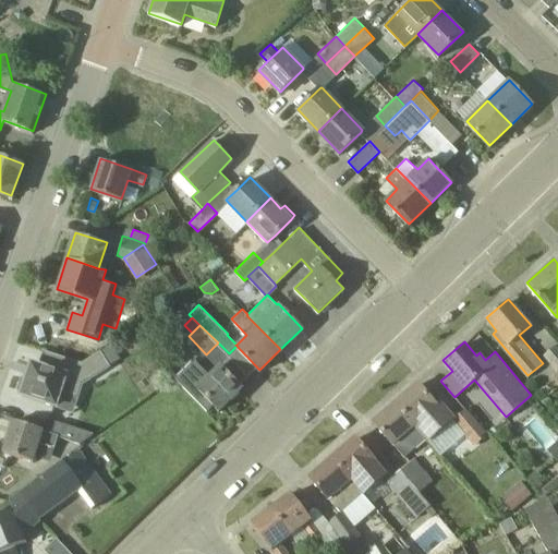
[(557,371),(557,370),(557,345),(556,342),(543,353),(557,371)]
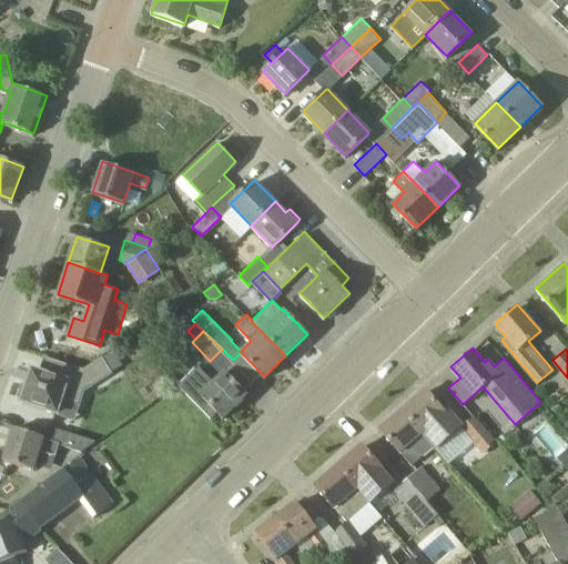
[(46,355),(40,371),(36,370),(33,380),(29,379),(27,384),(22,382),(18,395),(22,398),(21,401),(57,412),(62,396),(79,402),(83,386),(85,388),(112,370),(102,355),(83,368),(46,355)]
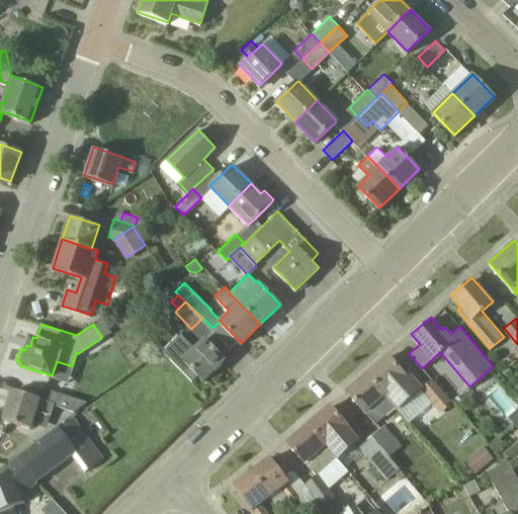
[(225,359),(222,356),(204,338),(195,347),(180,332),(163,350),(191,379),(197,374),(203,379),(225,359)]
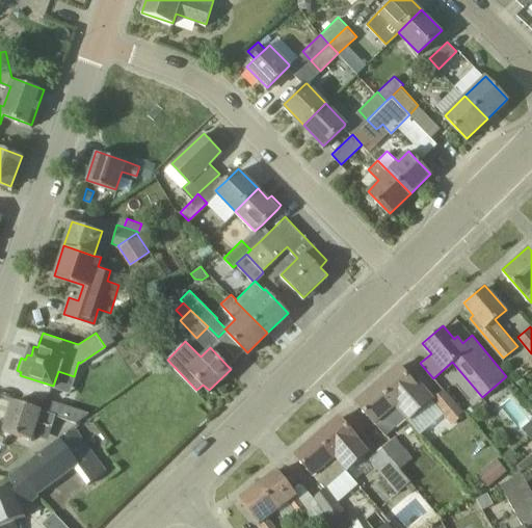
[(377,381),(402,412),(406,417),(418,407),(431,395),(420,379),(415,384),(398,364),(377,381)]
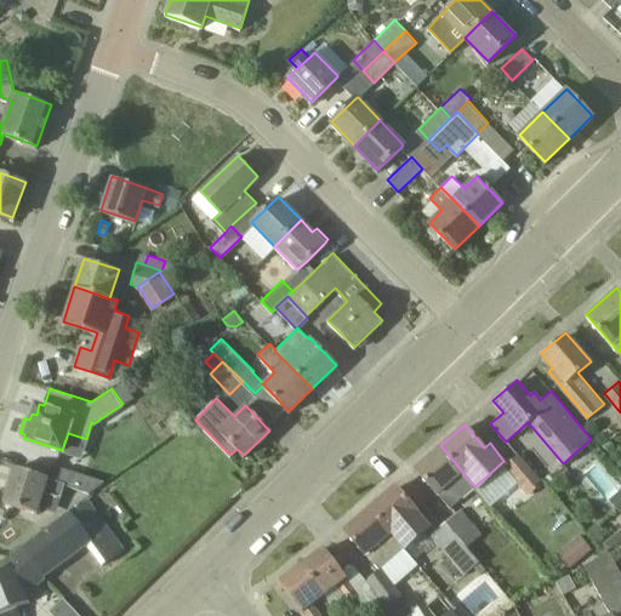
[(440,445),(421,462),(415,467),(437,492),(439,491),(453,506),(462,497),(457,491),(469,480),(440,445)]
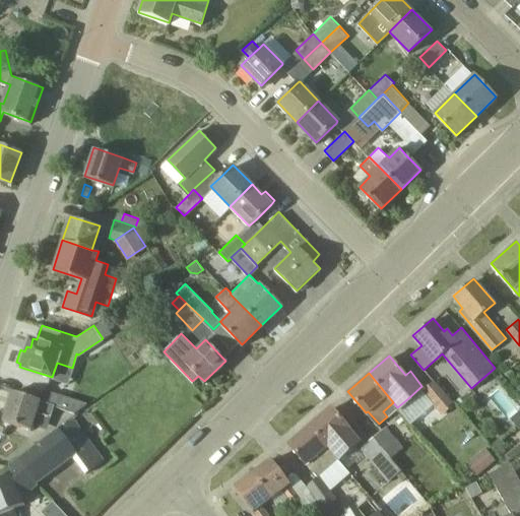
[(452,405),(432,382),(421,390),(442,413),(452,405)]
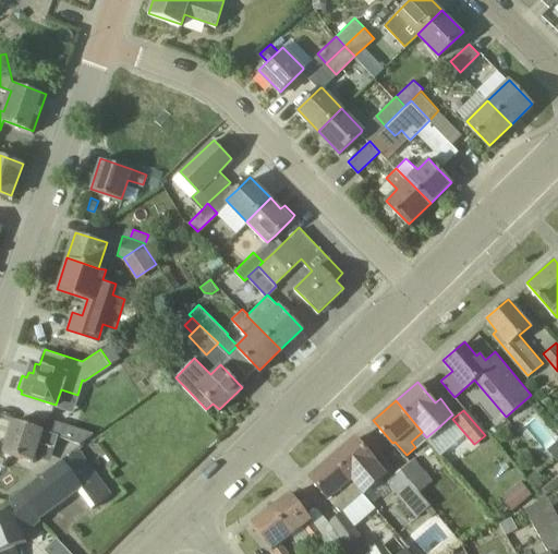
[(13,419),(2,450),(34,460),(36,453),(51,458),(59,435),(80,443),(94,432),(56,420),(52,431),(13,419)]
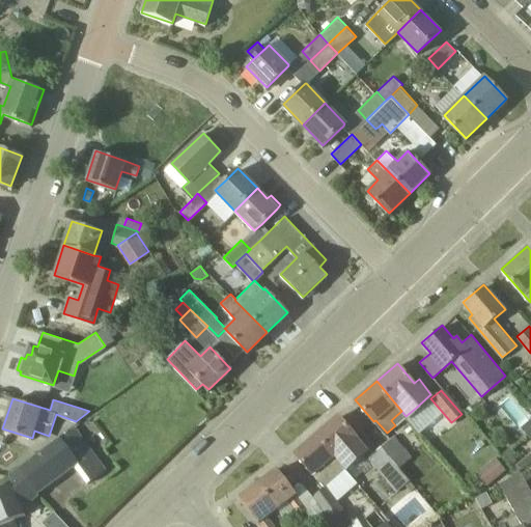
[(337,415),(315,434),(344,467),(366,447),(337,415)]
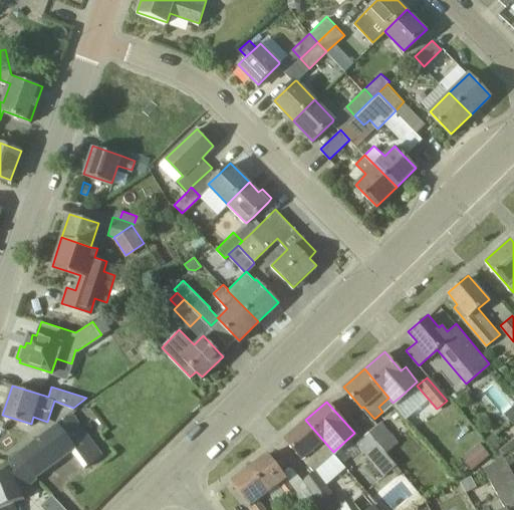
[(71,414),(53,428),(17,454),(34,476),(71,449),(84,466),(101,453),(71,414)]
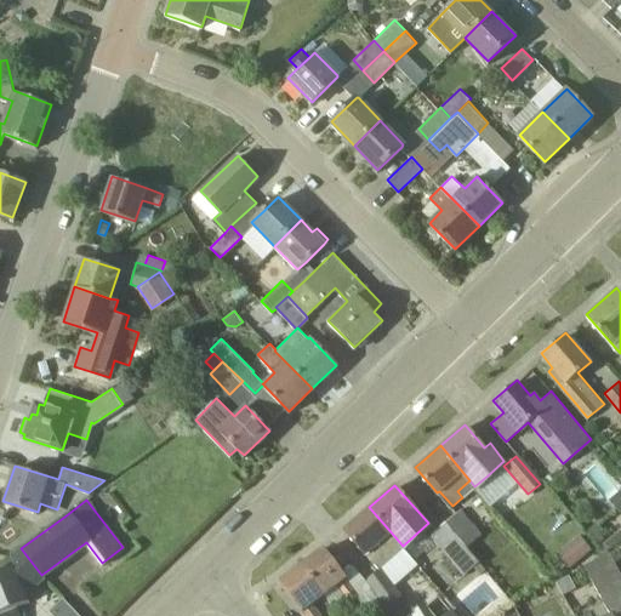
[(369,507),(345,529),(377,568),(389,557),(403,546),(369,507)]
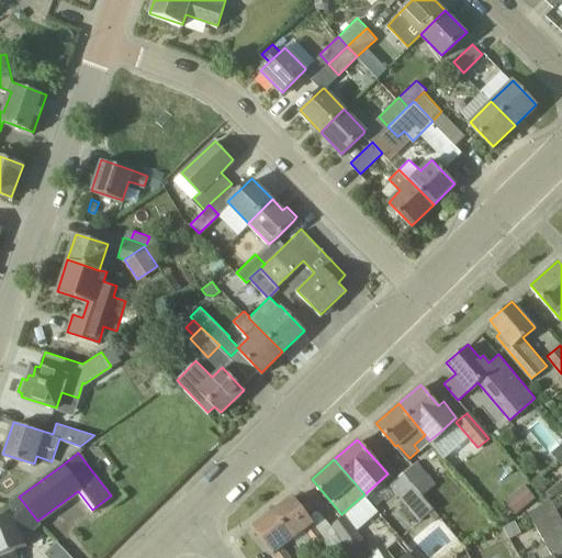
[(403,472),(422,494),(436,482),(417,460),(403,472)]
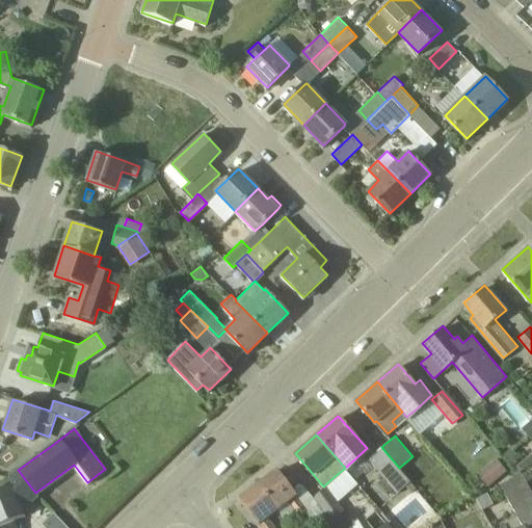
[(502,453),(512,465),(517,460),(513,455),(516,452),(511,446),(502,453)]
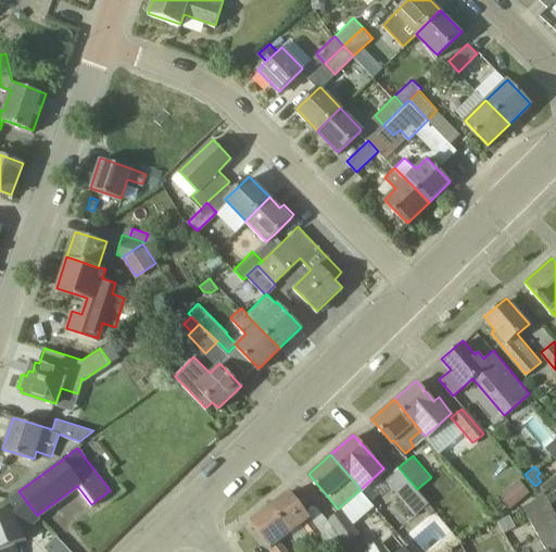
[(386,479),(415,514),(424,506),(429,502),(417,489),(399,467),(386,479)]
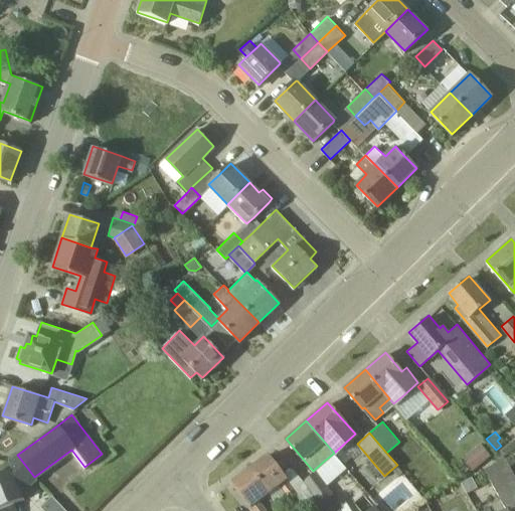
[(491,455),(480,442),(461,458),(472,471),(491,455)]
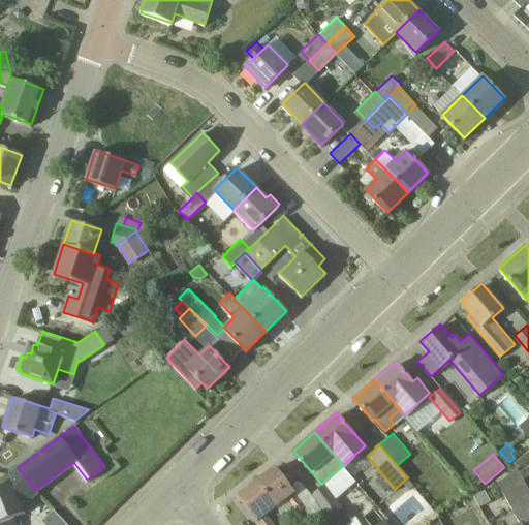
[(275,466),(256,481),(276,505),(286,497),(298,513),(307,506),(275,466)]
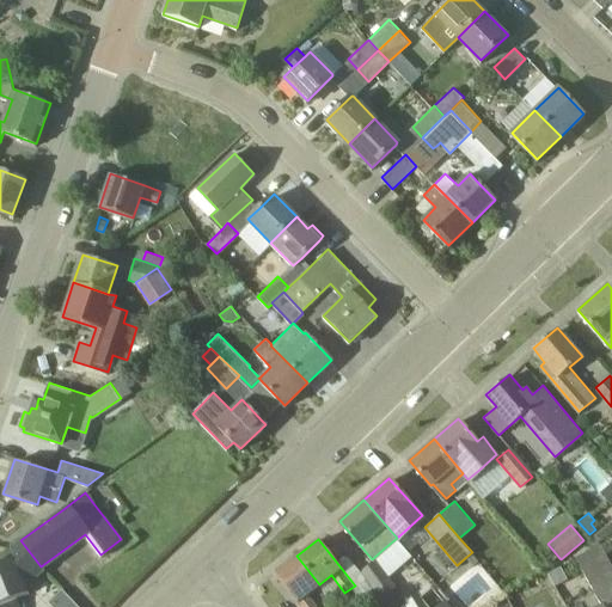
[(25,580),(31,577),(30,575),(41,566),(20,540),(11,547),(16,557),(0,563),(0,606),(19,606),(16,596),(29,592),(25,580)]
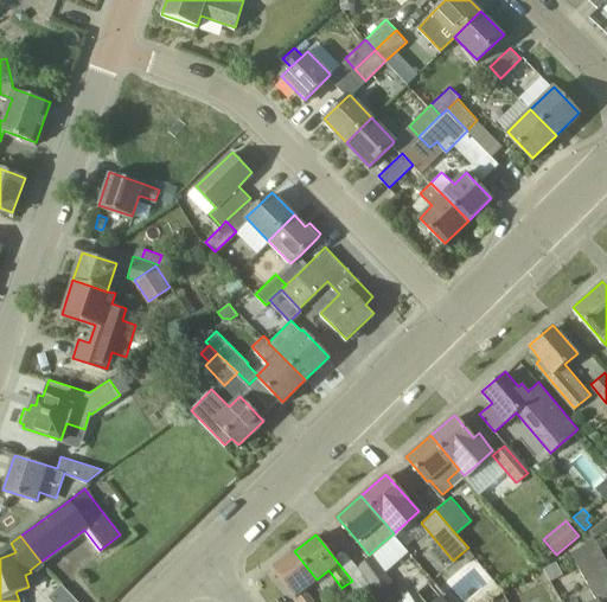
[(606,559),(595,538),(582,545),(606,589),(606,559)]
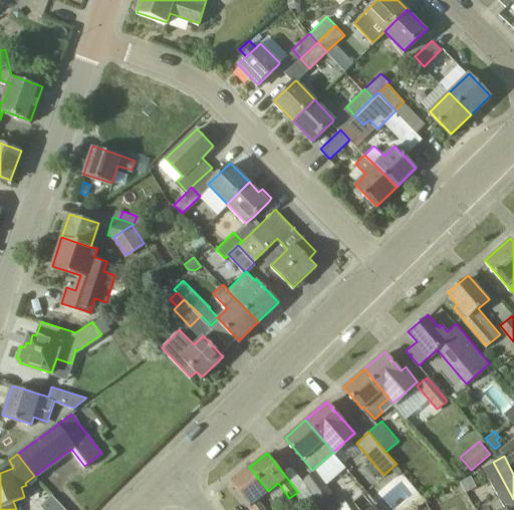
[(507,507),(513,503),(513,499),(493,462),(484,467),(505,506),(506,508),(507,507)]
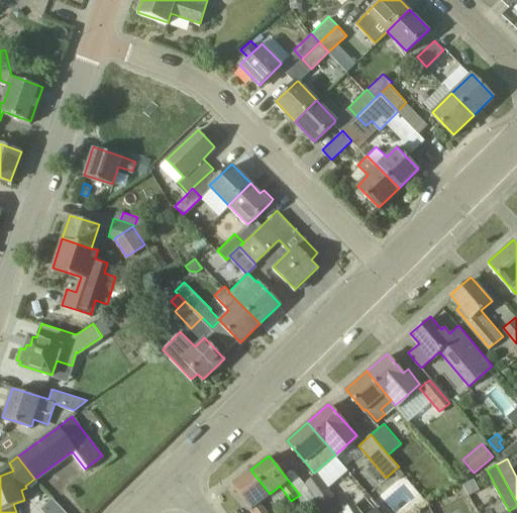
[(404,473),(399,467),(394,471),(399,477),(404,473)]
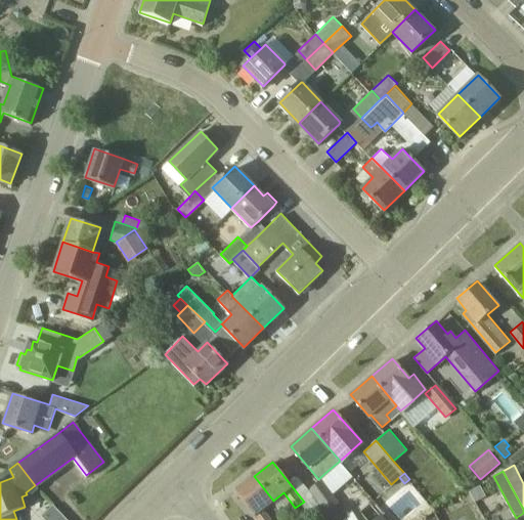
[(273,501),(254,476),(235,490),(255,515),(259,519),(268,519),(271,519),(263,509),(273,501)]
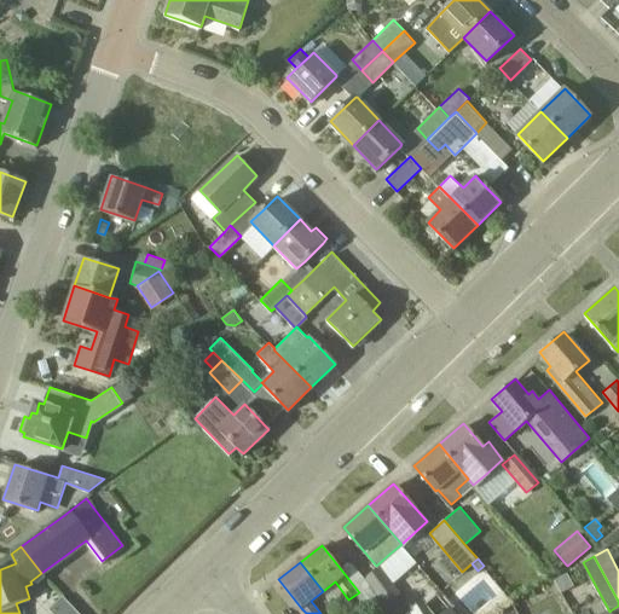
[(382,568),(366,580),(391,613),(394,613),(409,603),(382,568)]
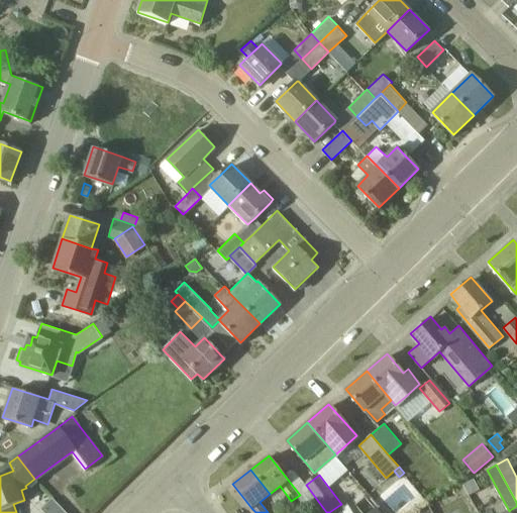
[(309,512),(325,512),(314,497),(303,505),(309,512)]
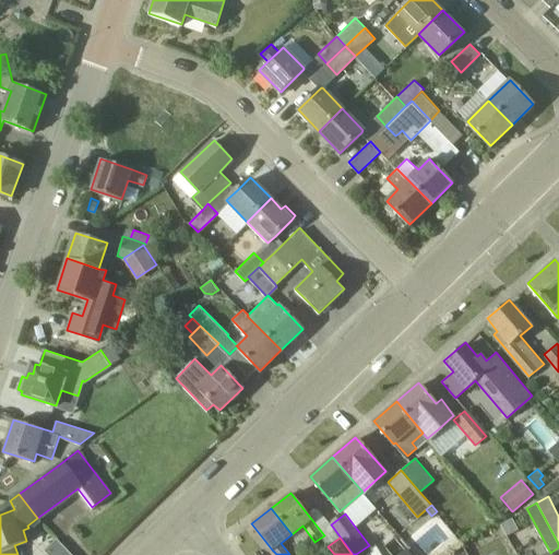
[(414,554),(406,545),(395,554),(414,554)]
